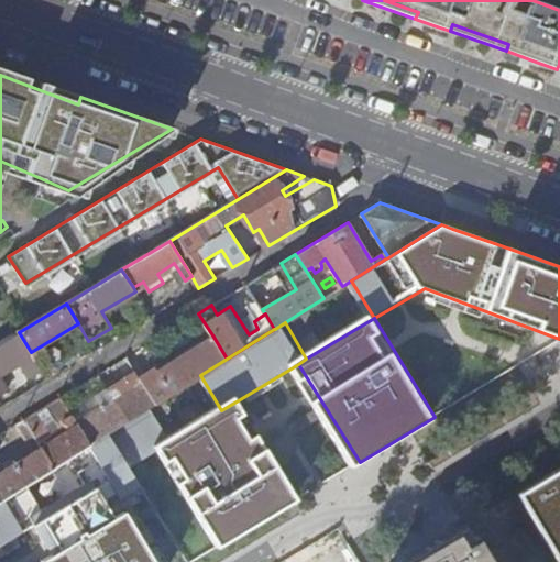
[(0,371),(31,353),(31,352),(19,332),(0,343),(0,371)]
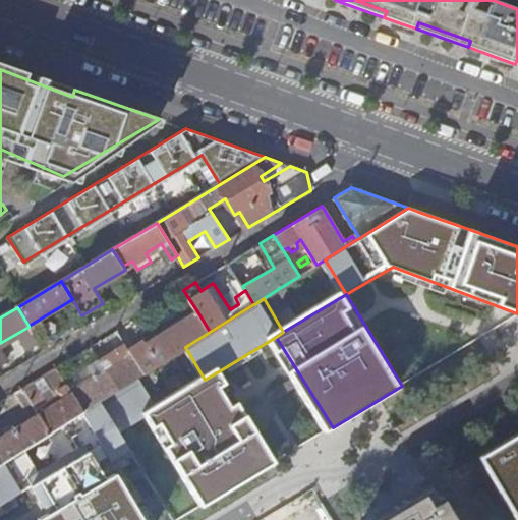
[(185,347),(210,332),(197,311),(145,343),(142,339),(128,348),(144,372),(185,347)]
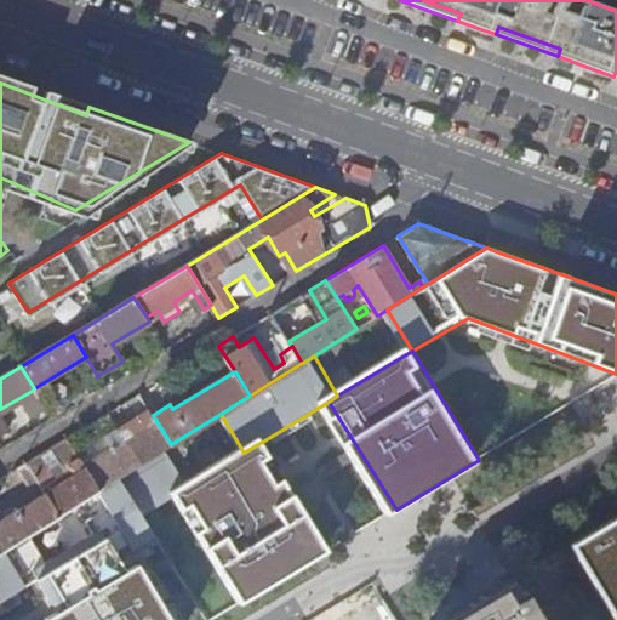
[(166,448),(171,444),(153,415),(149,408),(118,427),(140,464),(166,448)]
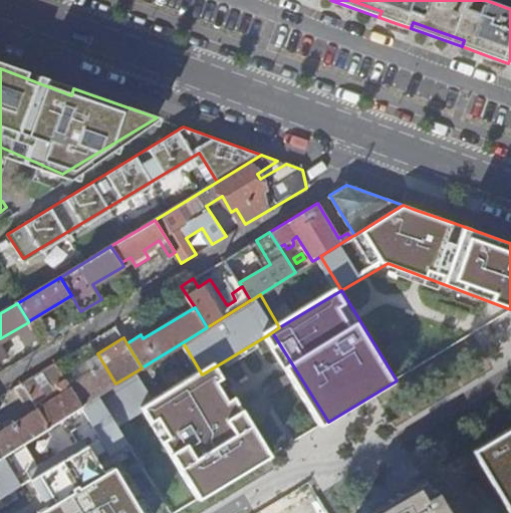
[(99,395),(115,383),(97,353),(89,341),(85,343),(94,358),(89,361),(94,370),(69,386),(82,405),(97,396),(99,395)]
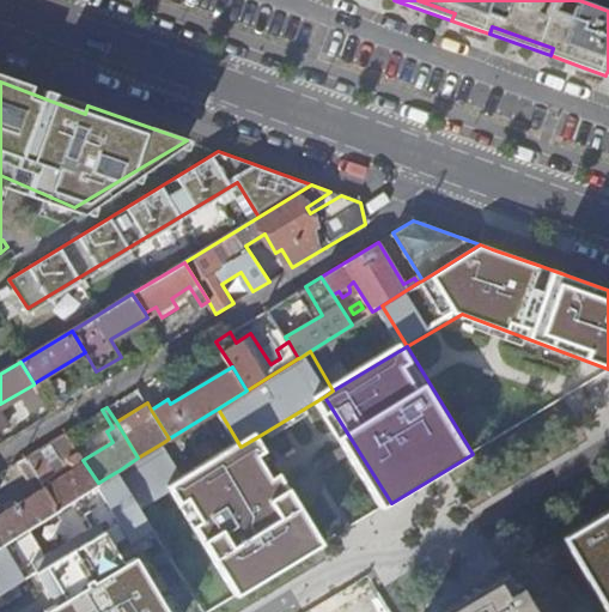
[(97,484),(98,483),(83,460),(65,431),(50,441),(68,472),(53,482),(35,450),(18,460),(38,490),(44,486),(58,509),(71,501),(97,484)]
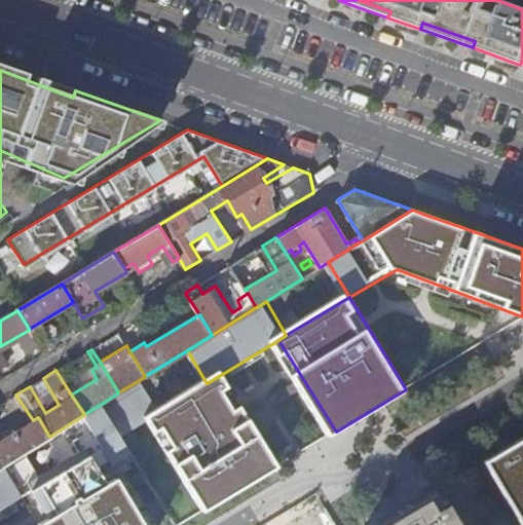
[(281,464),(224,373),(207,383),(160,411),(141,379),(118,392),(102,404),(121,435),(153,415),(211,507),(281,464)]
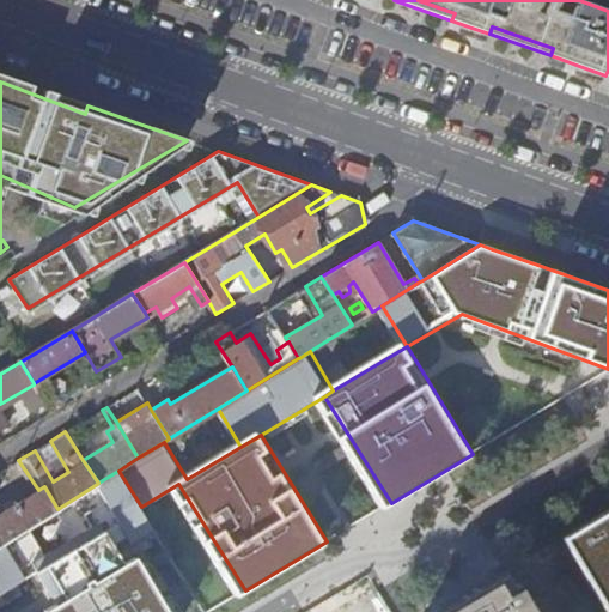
[(68,472),(50,441),(35,450),(53,482),(68,472)]
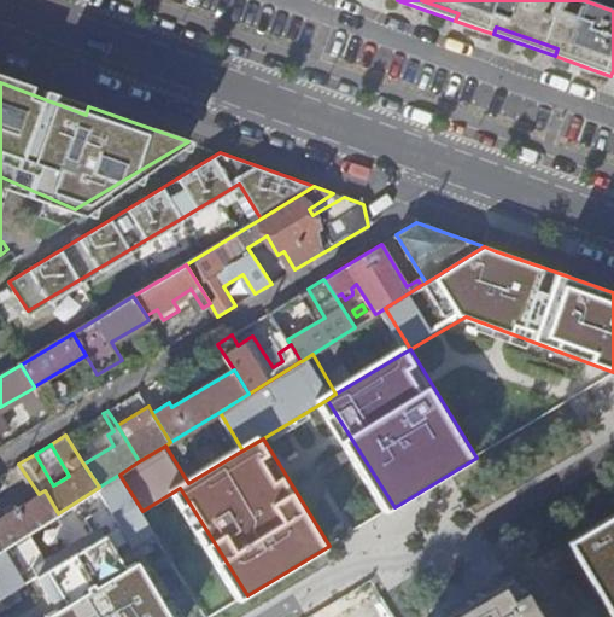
[(106,504),(130,543),(151,531),(117,476),(99,487),(98,488),(106,504)]
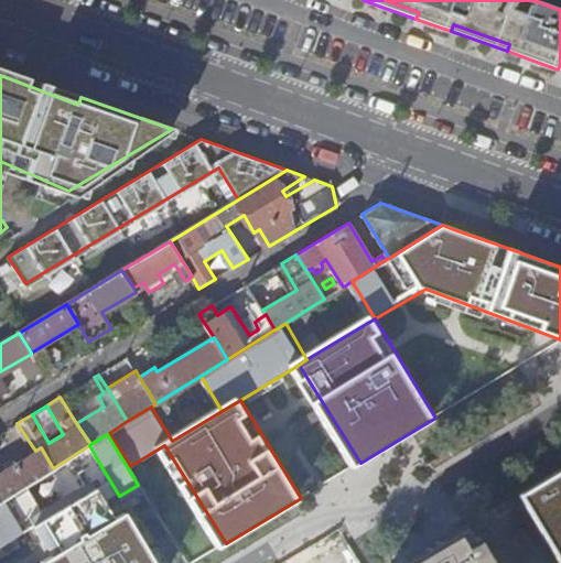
[(25,485),(53,468),(41,447),(35,451),(0,473),(0,500),(3,499),(25,485)]
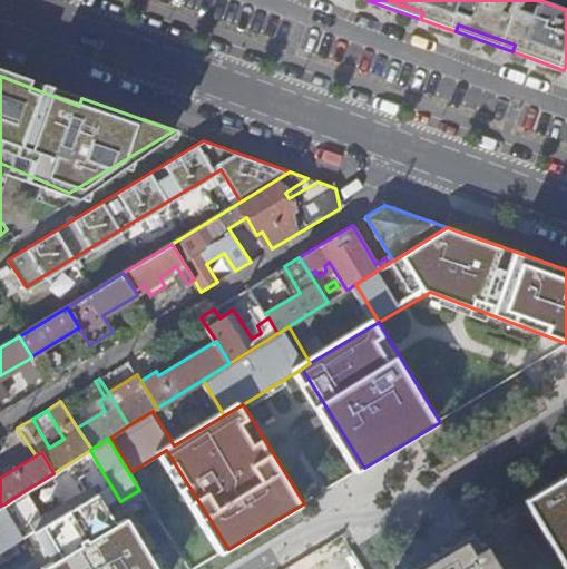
[(85,488),(90,484),(106,510),(120,501),(98,464),(78,476),(85,488)]
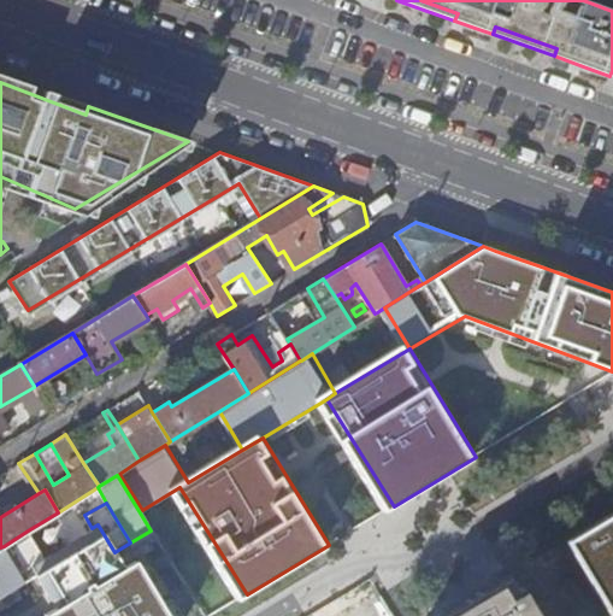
[(33,564),(37,572),(48,591),(115,552),(98,524),(92,528),(43,557),(33,564)]
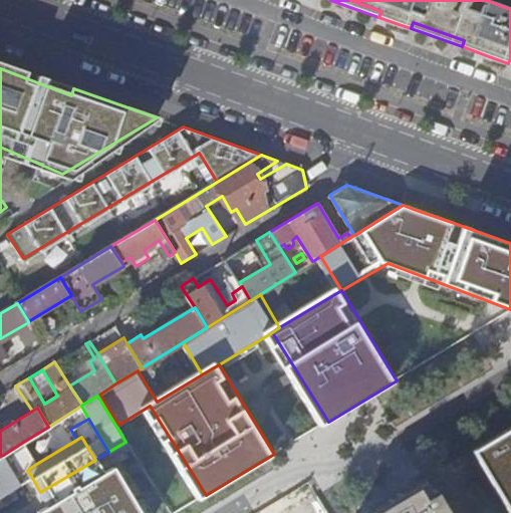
[(510,437),(476,460),(509,512),(510,512),(510,437)]
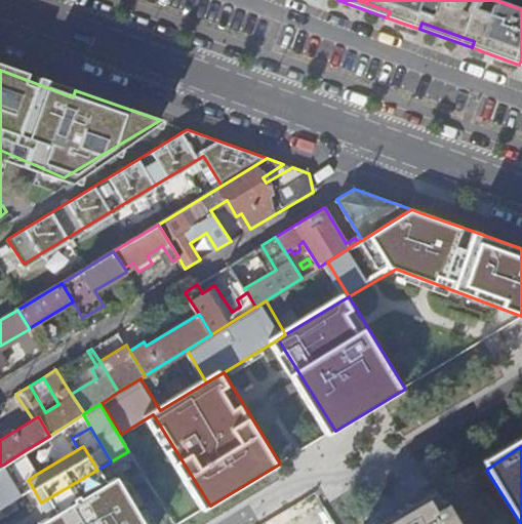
[(24,451),(3,465),(19,493),(26,490),(32,486),(28,480),(37,474),(26,455),(24,451)]
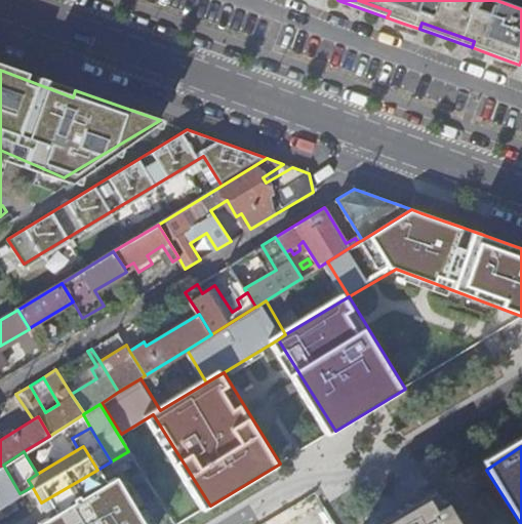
[(0,505),(12,497),(19,493),(3,465),(0,466),(0,505)]
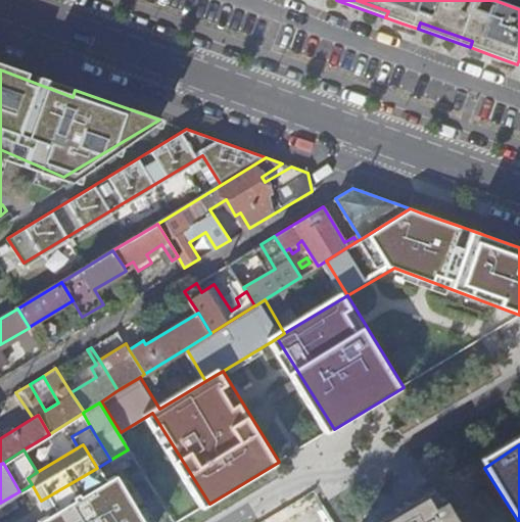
[(97,468),(41,501),(48,512),(103,478),(97,468)]
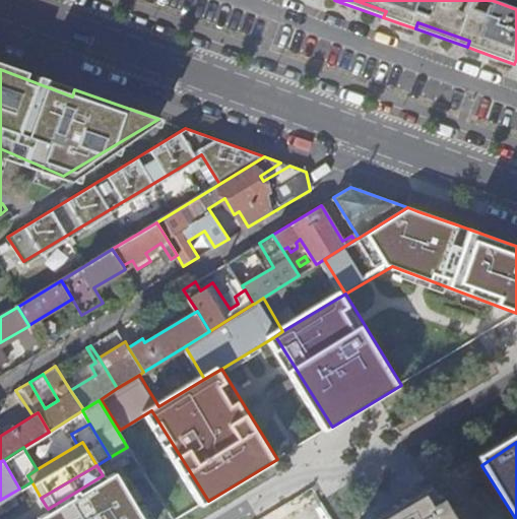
[(141,518),(136,510),(132,503),(123,488),(112,470),(103,475),(48,509),(38,515),(39,518),(141,518)]
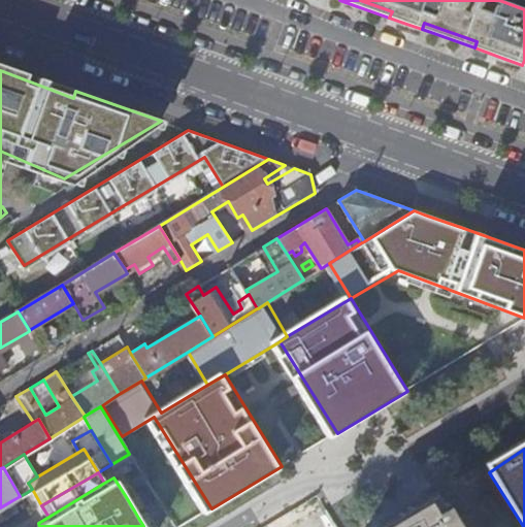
[(460,526),(438,492),(382,526),(460,526)]
